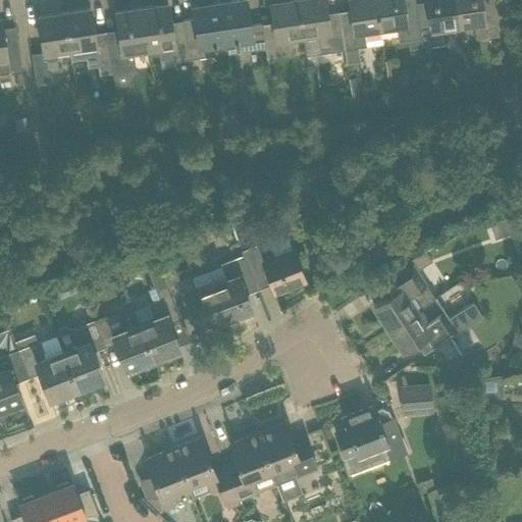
[(264,47),(261,23),(250,25),(246,0),(238,0),(219,3),(226,53),(238,51),(264,47)]
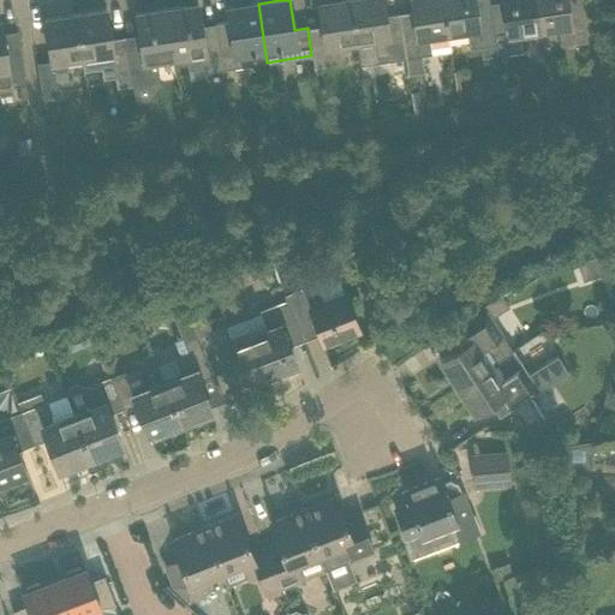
[(356,41),(350,0),(335,0),(318,3),(322,25),(308,28),(311,55),(314,66),(341,63),(339,43),(356,41)]
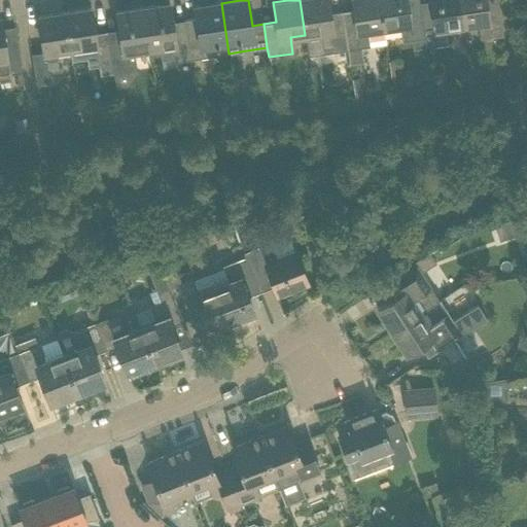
[(326,0),(300,0),(305,35),(320,33),(322,49),(334,47),(335,51),(343,50),(347,49),(343,27),(344,27),(343,21),(330,23),(326,0)]
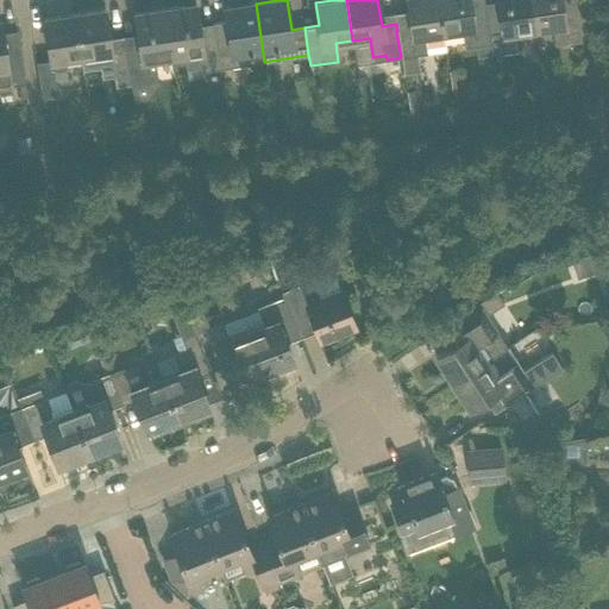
[(397,31),(396,31),(401,57),(403,73),(403,74),(420,71),(418,55),(428,54),(446,51),(443,32),(438,0),(406,0),(408,12),(410,29),(397,31)]
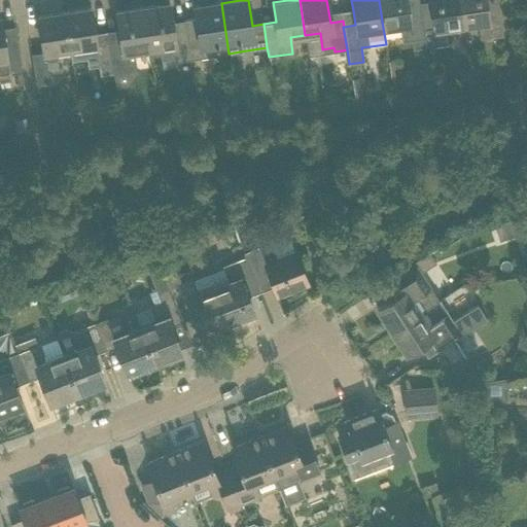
[(379,0),(383,28),(399,26),(402,41),(412,40),(413,49),(425,46),(421,14),(420,14),(409,16),(406,0),(379,0)]
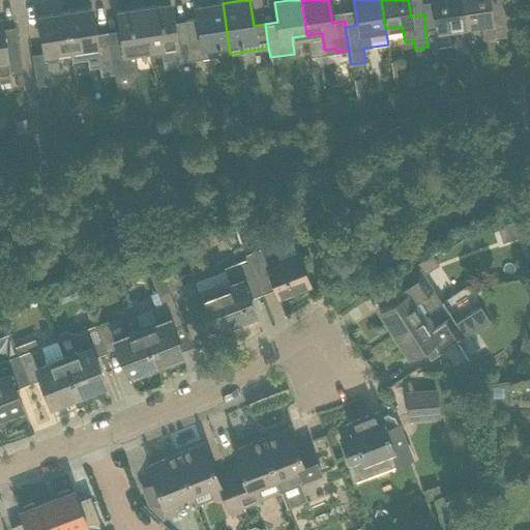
[(423,13),(422,13),(422,15),(423,15),(428,47),(451,43),(448,27),(465,25),(460,0),(433,0),(434,1),(435,11),(423,13)]
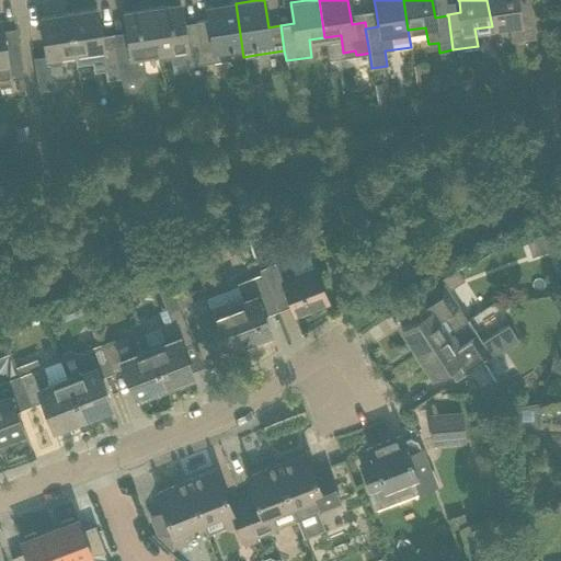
[(516,0),(487,0),(492,26),(508,23),(512,42),(514,41),(523,39),(536,37),(530,1),(517,3),(516,0)]
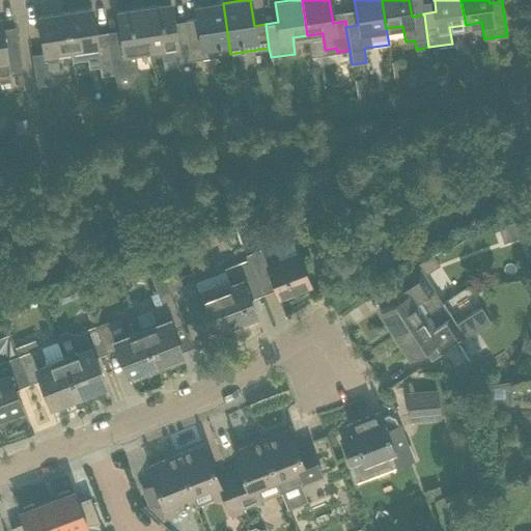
[(191,60),(186,21),(173,23),(170,3),(144,7),(150,49),(160,48),(164,68),(178,66),(177,62),(191,60)]
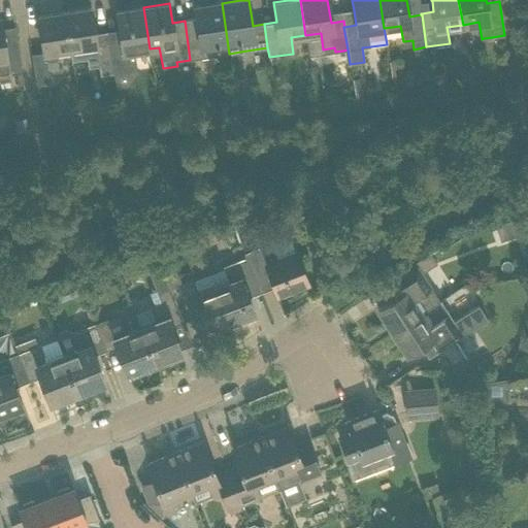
[(229,54),(222,3),(195,7),(196,19),(185,21),(190,60),(218,56),(229,54)]
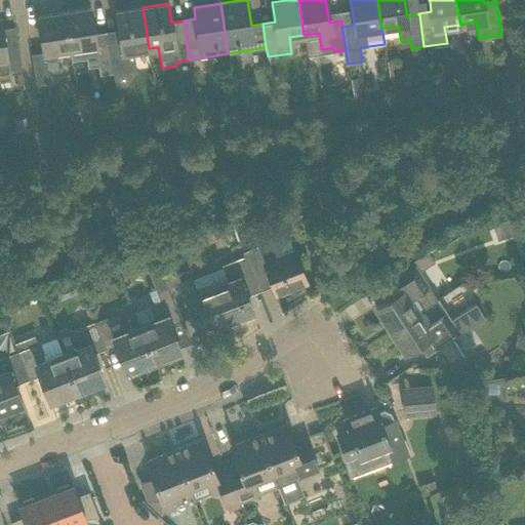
[(120,40),(108,42),(113,72),(115,88),(128,86),(136,72),(133,50),(149,48),(143,7),(116,11),(119,31),(120,40)]
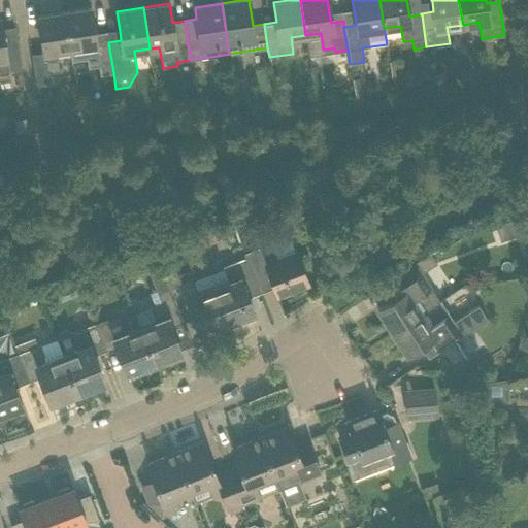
[(91,8),(64,12),(70,50),(72,61),(89,58),(90,64),(98,63),(100,74),(113,72),(108,42),(97,44),(91,8)]
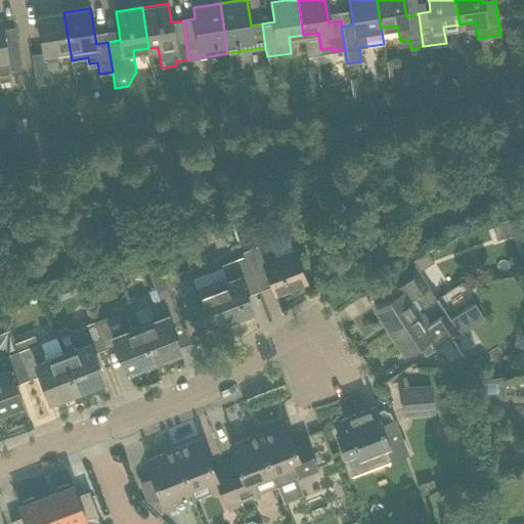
[(70,49),(63,12),(38,16),(43,52),(31,53),(36,84),(48,82),(47,72),(58,70),(55,51),(70,49)]
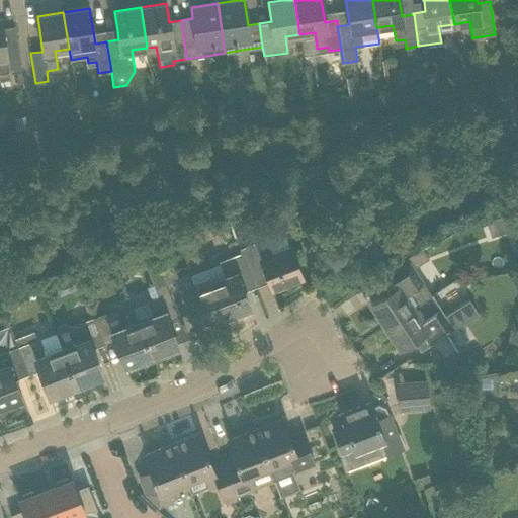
[(1,17),(0,17),(0,74),(21,71),(17,47),(16,39),(4,41),(2,28),(1,17)]
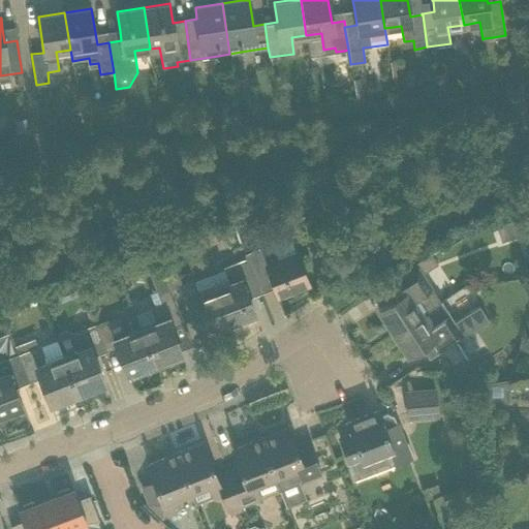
[(528,215),(496,226),(501,242),(521,236),(528,232),(528,215)]
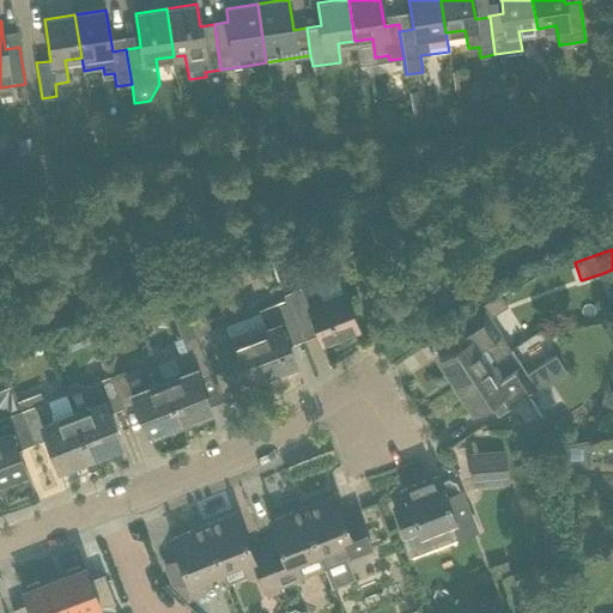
[(356,327),(347,305),(343,290),(337,275),(315,284),(315,281),(303,286),(302,286),(284,293),(286,298),(298,329),(315,322),(321,340),(356,327)]
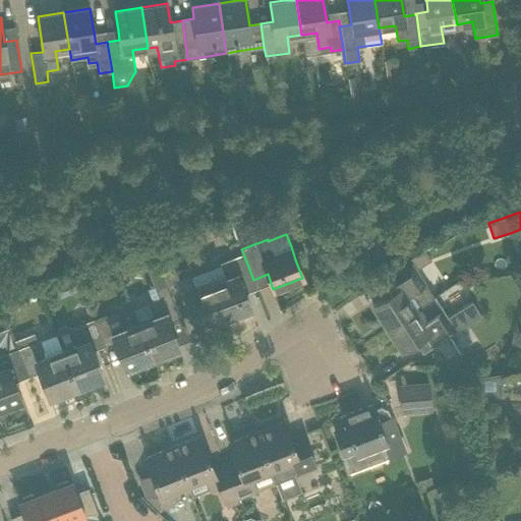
[(424,249),(413,256),(420,267),(430,259),(424,249)]
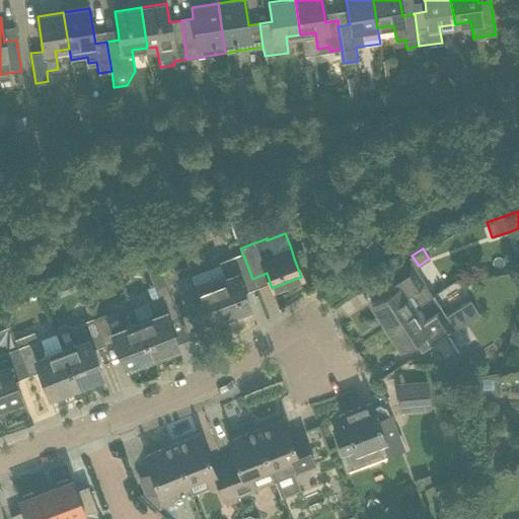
[(252,280),(252,279),(242,252),(219,262),(225,278),(210,283),(223,318),(249,308),(240,285),(252,280)]
